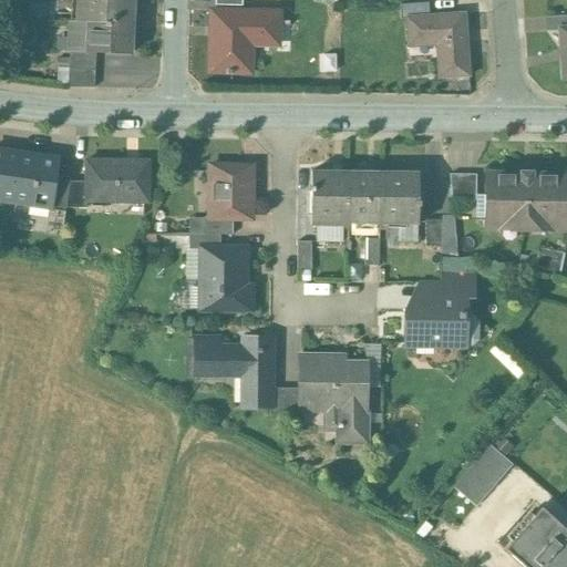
[(78,0),(78,21),(131,23),(132,0),(78,0)]
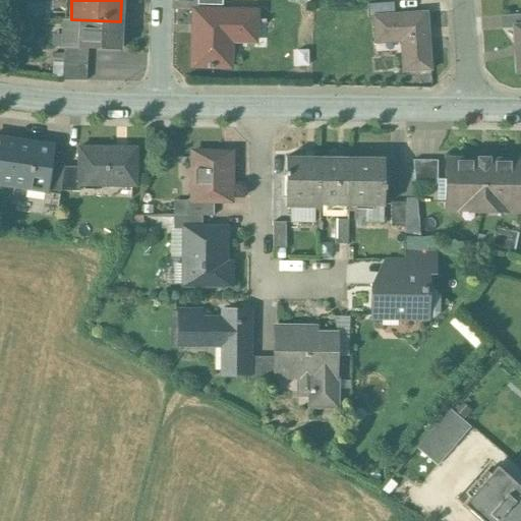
[(393,3),(366,5),(367,18),(373,17),(372,16),(394,15),(393,3)]
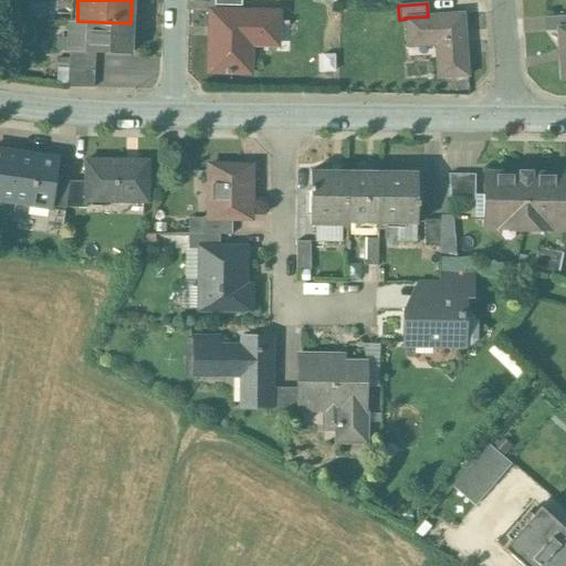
[(278,12),(209,10),(208,72),(226,72),(226,74),(230,74),(230,72),(249,72),(250,39),(276,39),(278,12)]
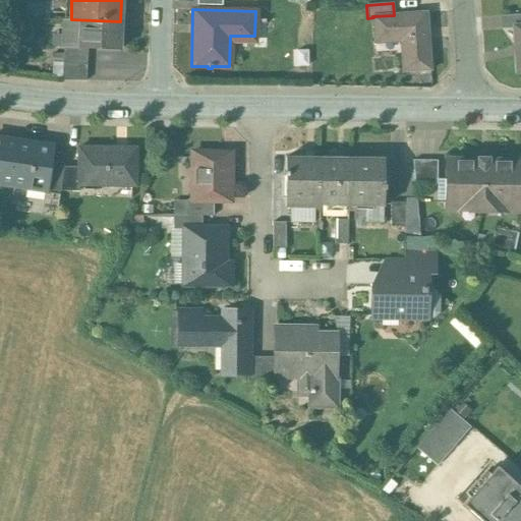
[(394,15),(372,16),(373,17),(374,43),(401,41),(403,72),(430,70),(425,12),(394,15)]
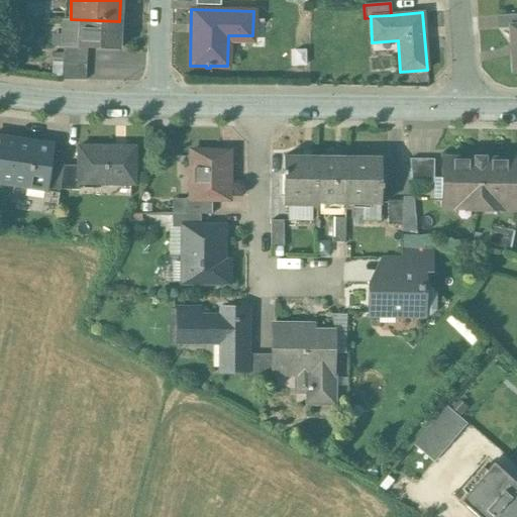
[(516,13),(498,15),(499,28),(513,28),(513,26),(516,26),(516,13)]
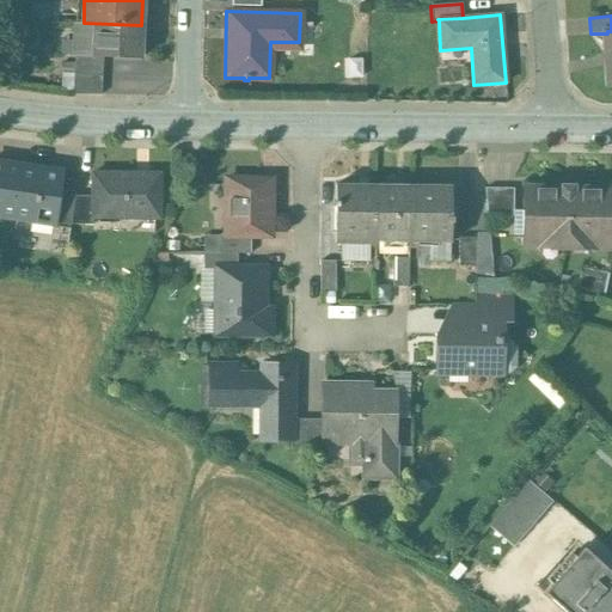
[(84,23),(74,22),(73,55),(74,55),(74,54),(93,55),(93,56),(103,56),(140,57),(141,25),(84,23)]
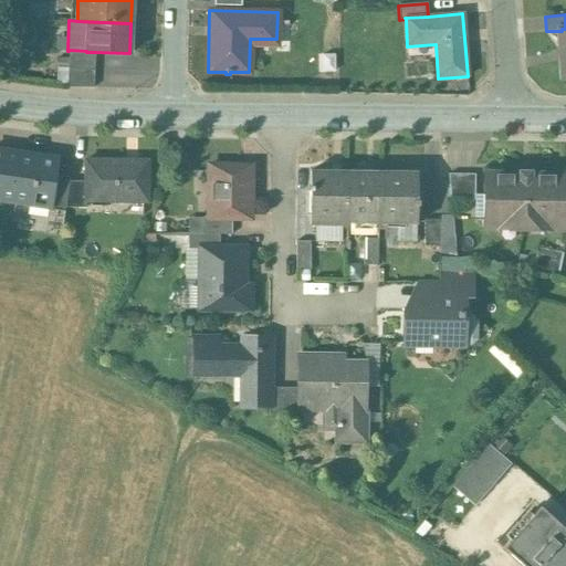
[(86,52),(86,51),(69,50),(69,51),(67,70),(95,70),(95,52),(86,52)]
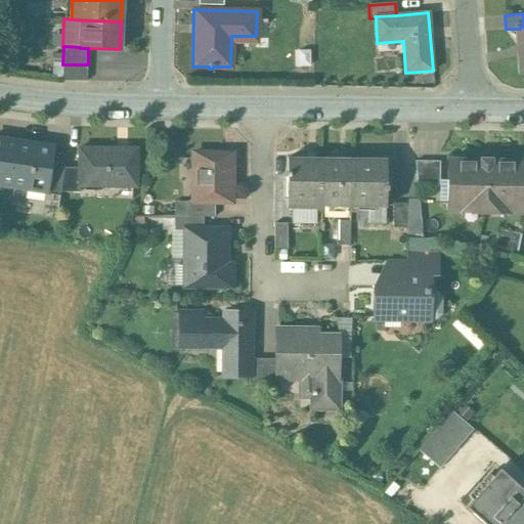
[(88,64),(62,64),(62,80),(87,81),(88,64)]
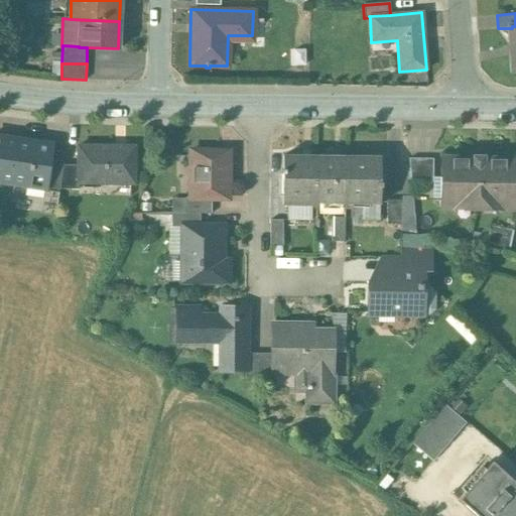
[(49,146),(0,138),(0,182),(43,189),(48,158),(49,146)]
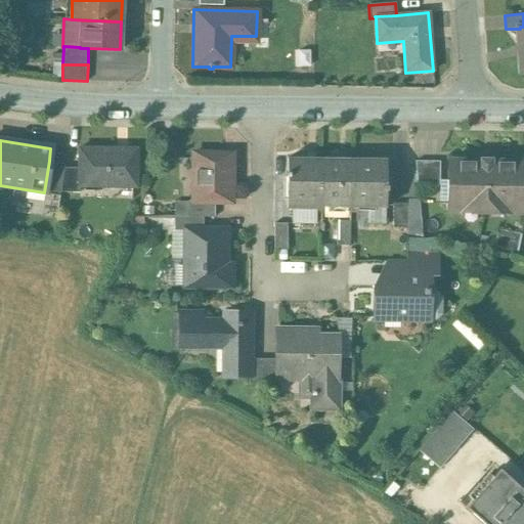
[(137,150),(80,150),(80,170),(80,187),(137,188),(137,150)]
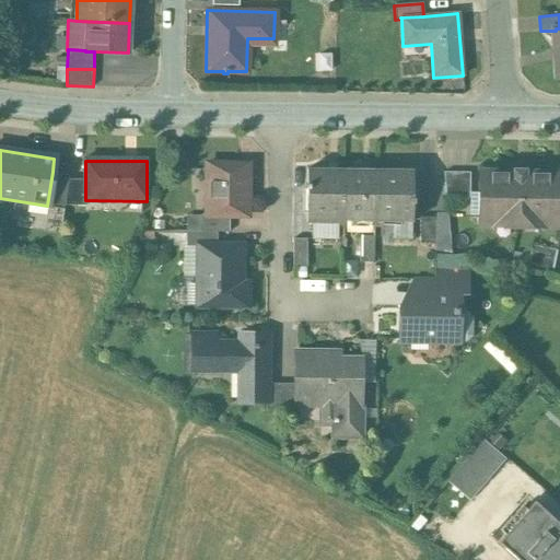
[(248,164),(207,164),(206,216),(207,217),(229,217),(248,217),(248,164)]
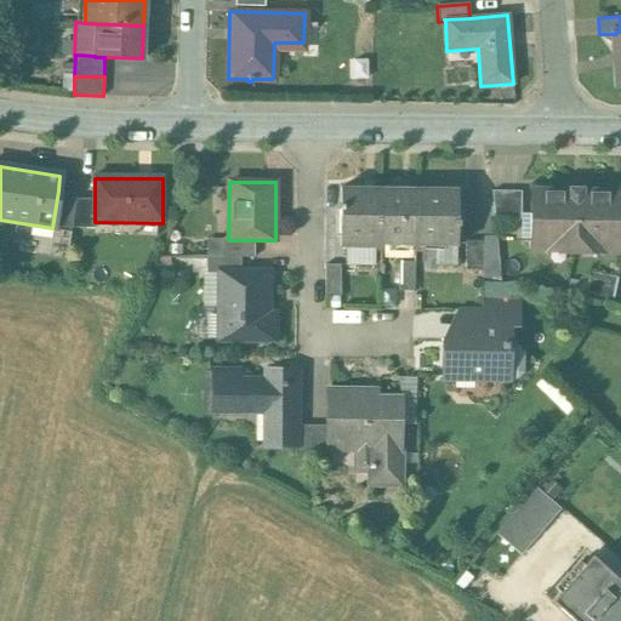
[(382,191),(341,189),(341,248),(348,248),(369,248),(375,248),(381,248),(381,246),(382,191)]
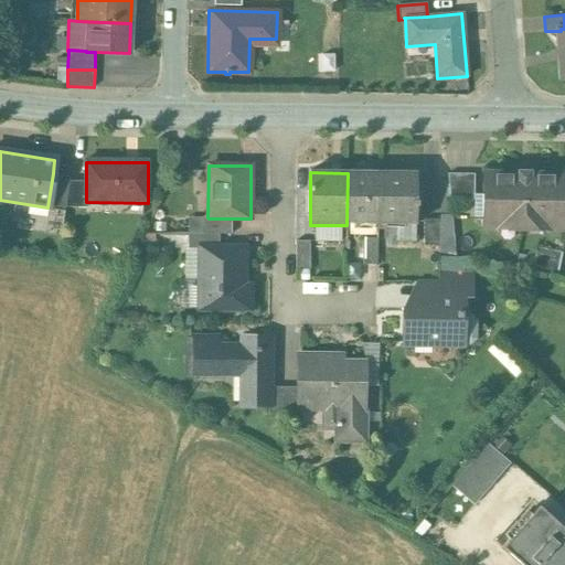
[(530,176),(530,172),(518,172),(518,176),(483,174),(482,227),(564,228),(564,176),(530,176)]
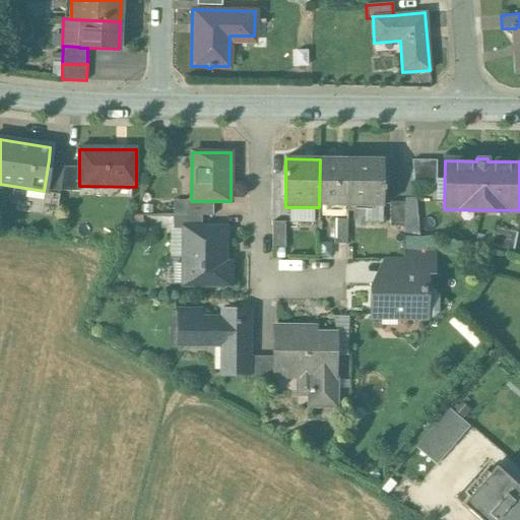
[(49,159),(44,191),(59,193),(60,190),(63,169),(63,165),(49,159)]
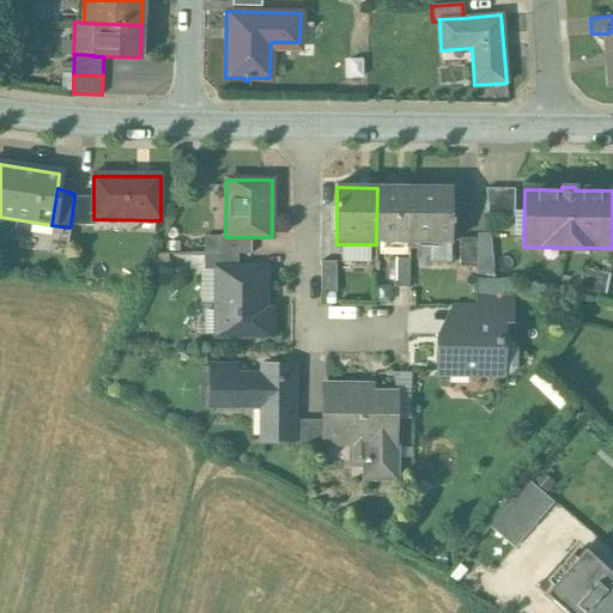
[(411,188),(377,188),(376,243),(410,243),(411,188)]
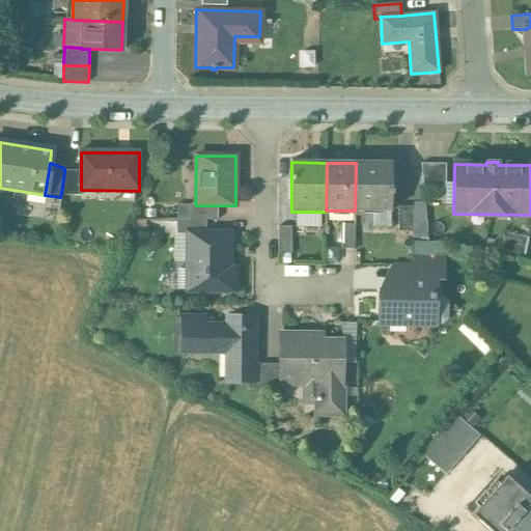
[(391,163),(356,163),(355,211),(372,212),(390,212),(391,212),(391,163)]
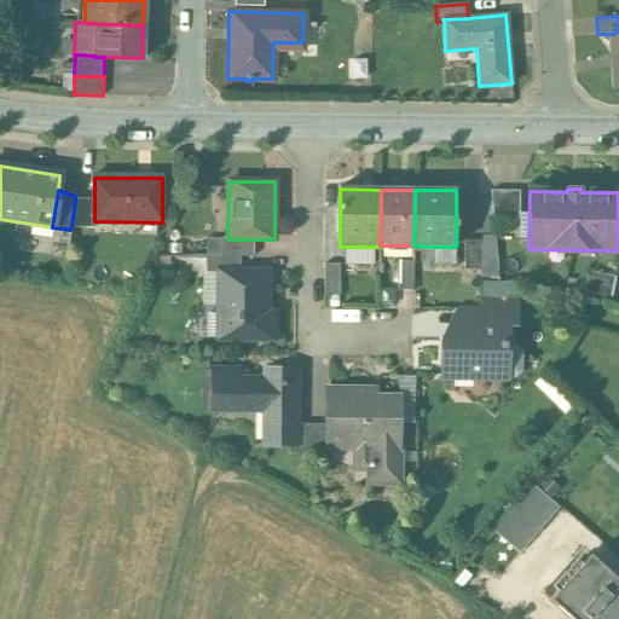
[(520,191),(491,191),(493,219),(520,220),(520,191)]
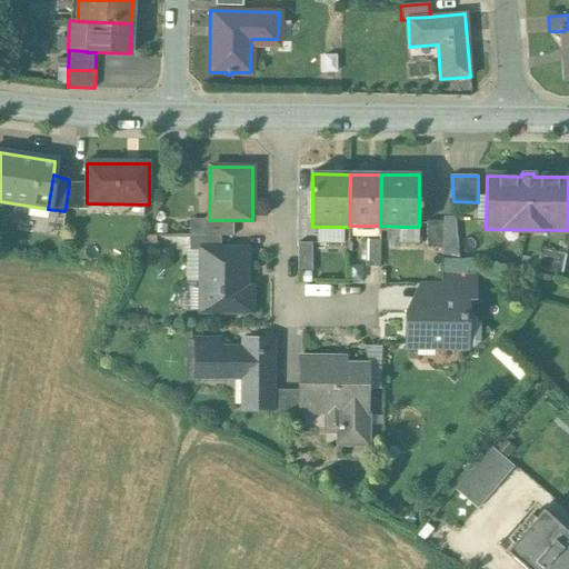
[(87,185),(69,185),(66,208),(85,209),(87,203),(87,185)]
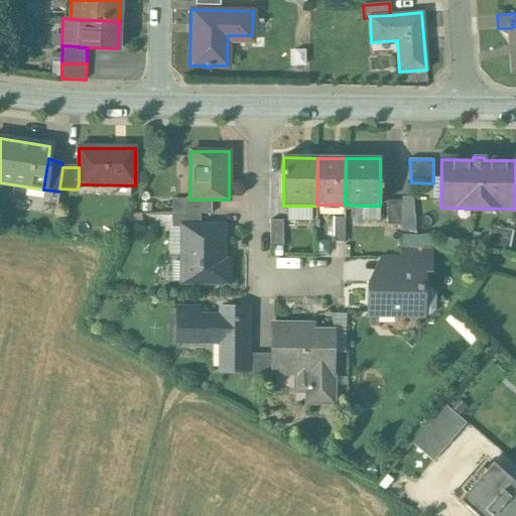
[(58,191),(43,189),(41,208),(56,210),(58,191)]
